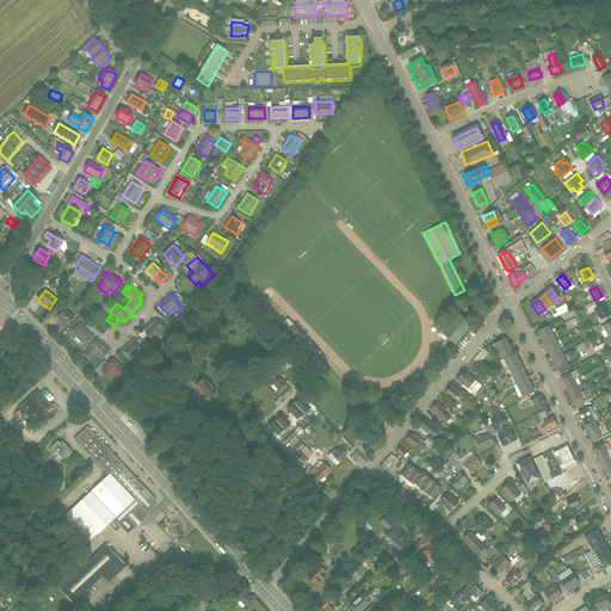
[(584,307),(586,314),(594,310),(591,303),(584,307)]
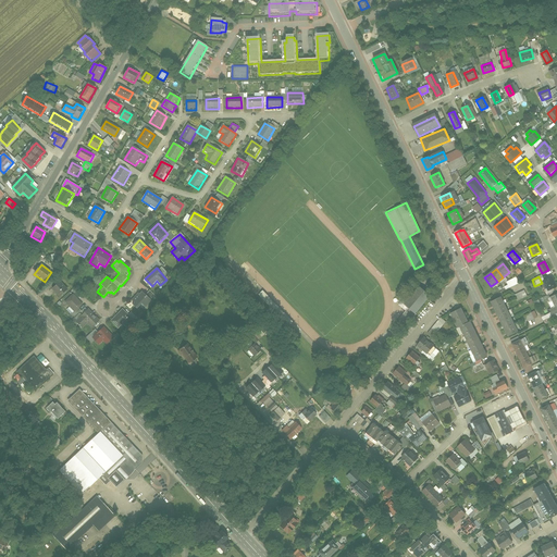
[(506,282),(507,285),(504,286),(505,289),(518,283),(515,277),(506,282)]
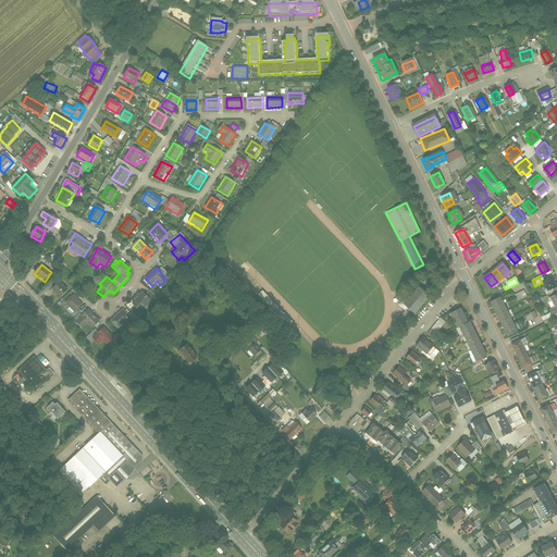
[(554,287),(549,277),(543,281),(547,291),(554,287)]
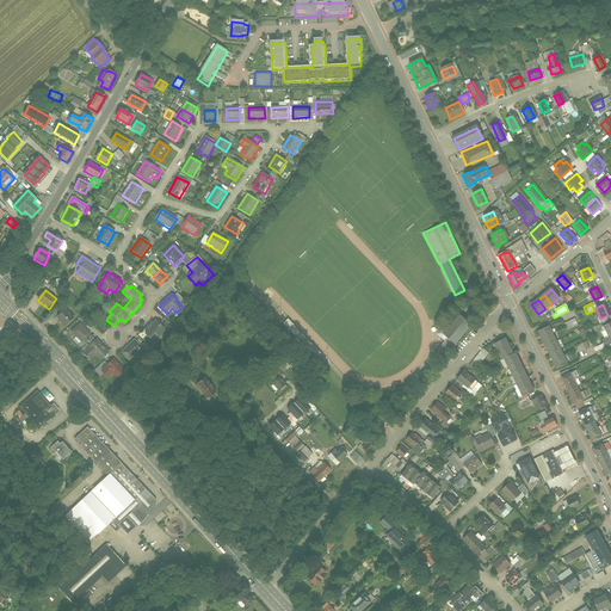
[(74,320),(66,310),(56,318),(65,328),(74,320)]
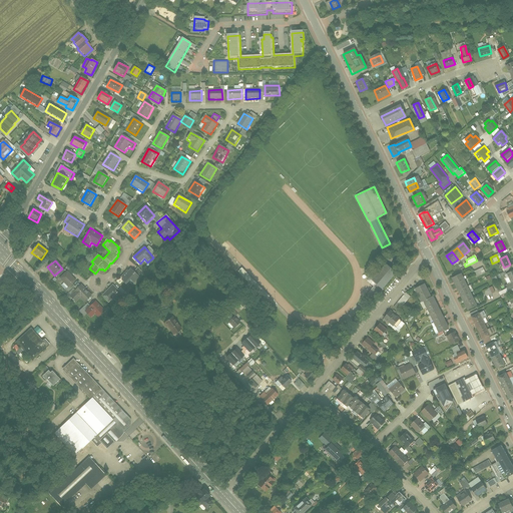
[(382,266),(370,280),(382,289),(393,275),(382,266)]
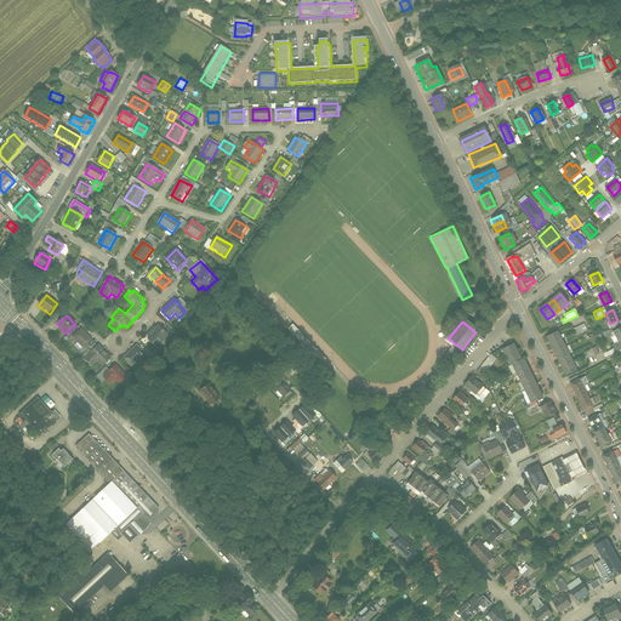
[(576,335),(587,330),(585,323),(574,328),(576,335)]
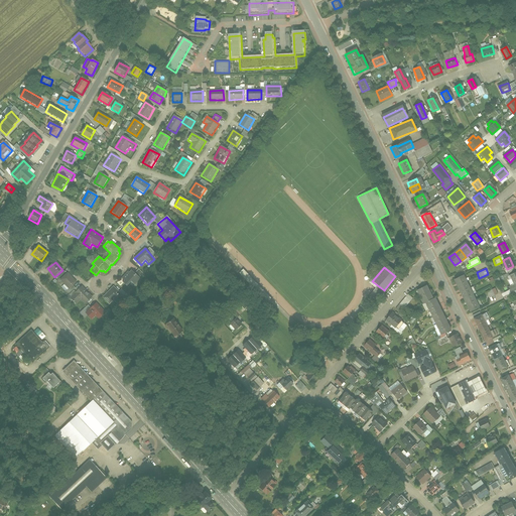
[(245,280),(249,277),(242,269),(238,272),(245,280)]
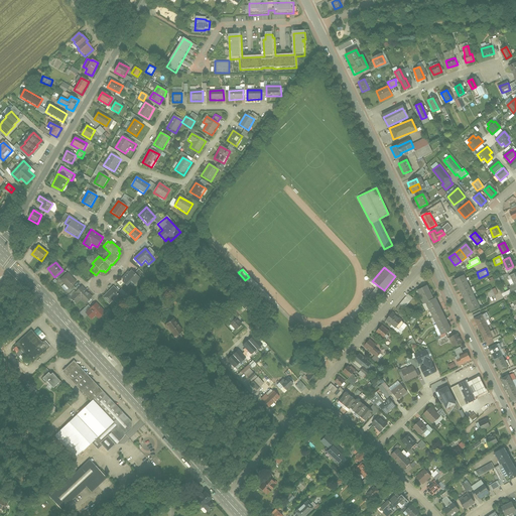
[(142,279),(132,271),(129,274),(127,272),(122,279),(124,281),(122,283),(127,288),(132,282),(136,286),(142,279)]
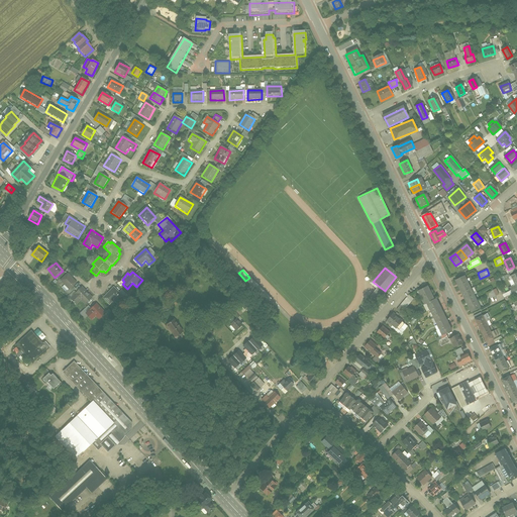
[(78,283),(69,273),(61,281),(70,291),(78,283)]
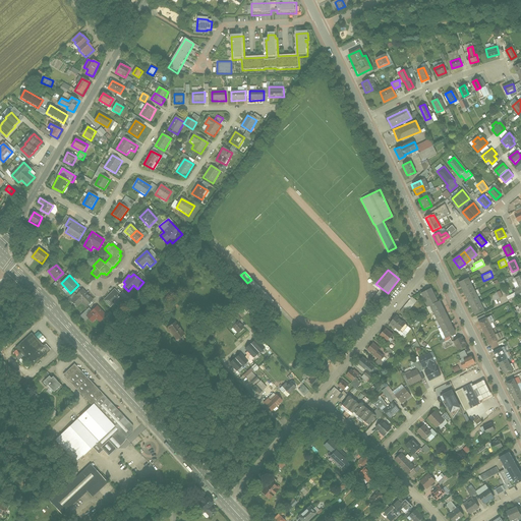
[(469,276),(458,281),(461,288),(472,283),(469,276)]
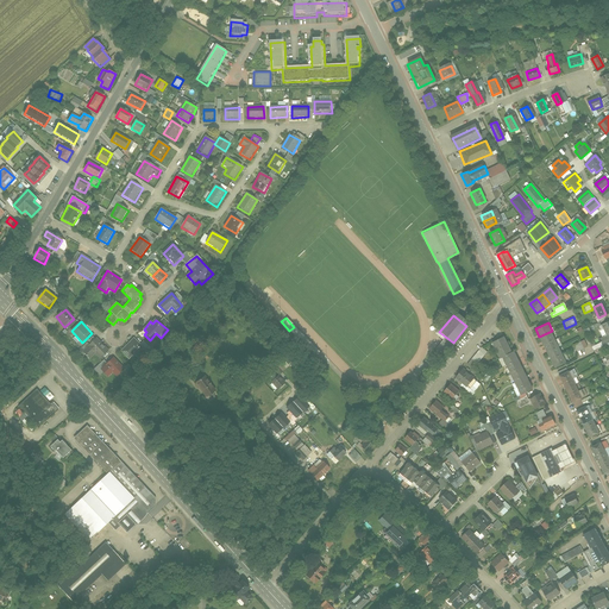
[(552,331),(539,337),(542,344),(556,339),(552,331)]
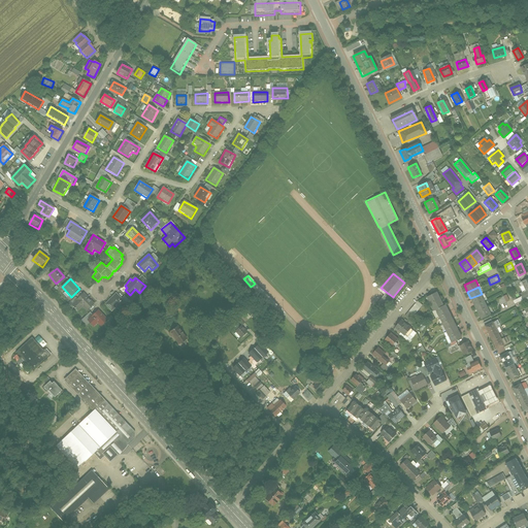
[(95,304),(84,293),(71,305),(77,311),(83,306),(88,311),(95,304)]
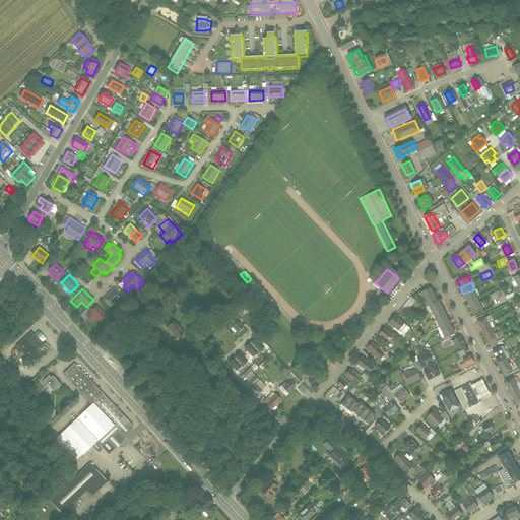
[(444,337),(454,332),(439,300),(436,301),(430,288),(420,293),(427,307),(429,306),(444,337)]
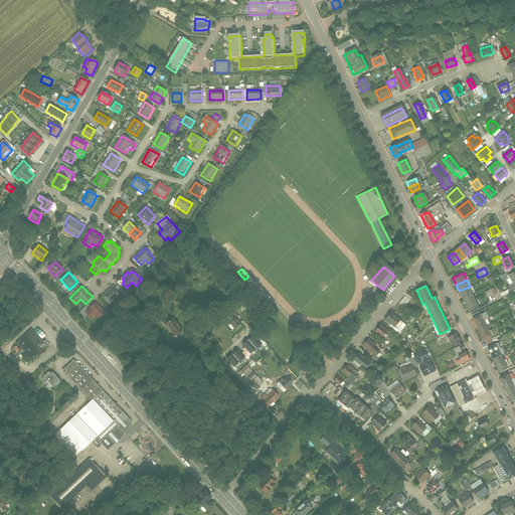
[(124,296),(114,287),(103,298),(110,305),(113,301),(116,304),(124,296)]
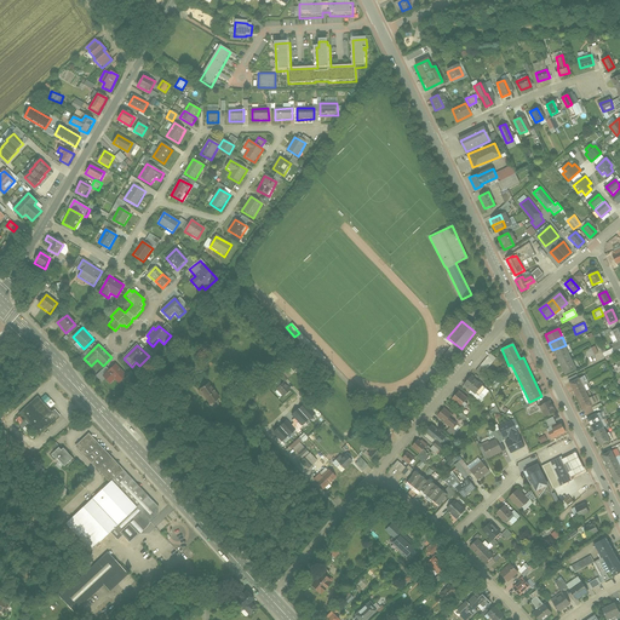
[(566,345),(552,350),(556,359),(569,352),(566,345)]
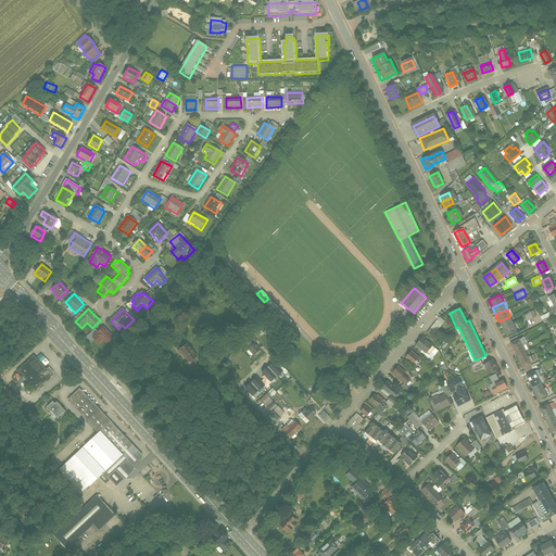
[(534,311),(523,314),(527,320),(536,317),(534,311)]
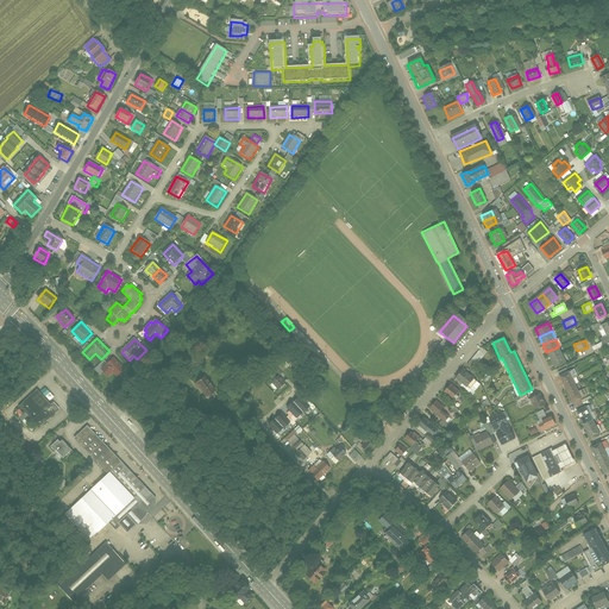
[(559,346),(546,352),(551,360),(563,355),(559,346)]
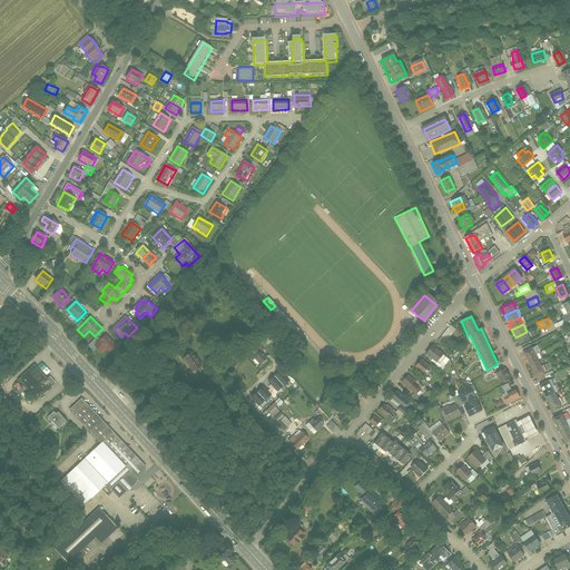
[(450,325),(436,341),(442,345),(455,330),(450,325)]
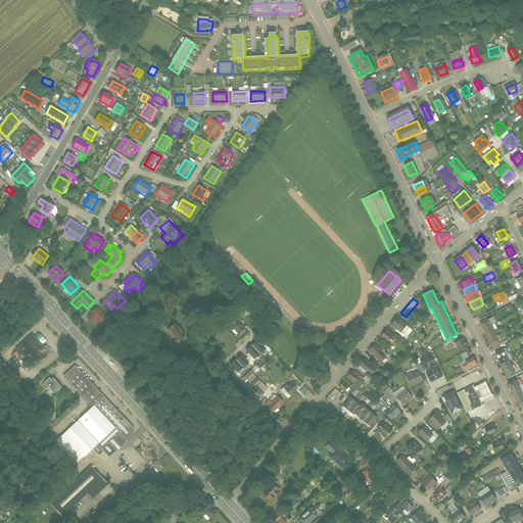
[(483,304),(473,310),(476,316),(486,311),(483,304)]
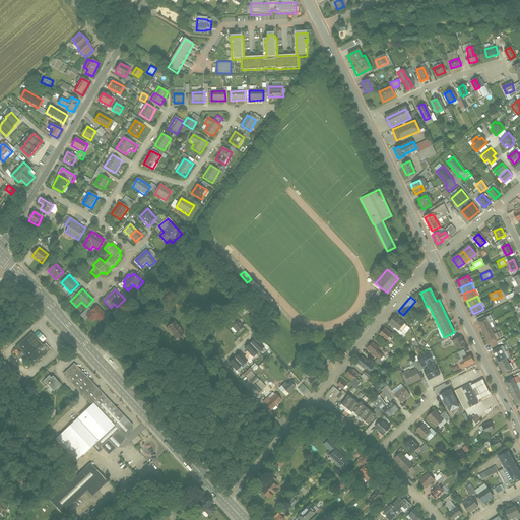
[(107,317),(98,306),(86,316),(92,323),(96,319),(100,323),(107,317)]
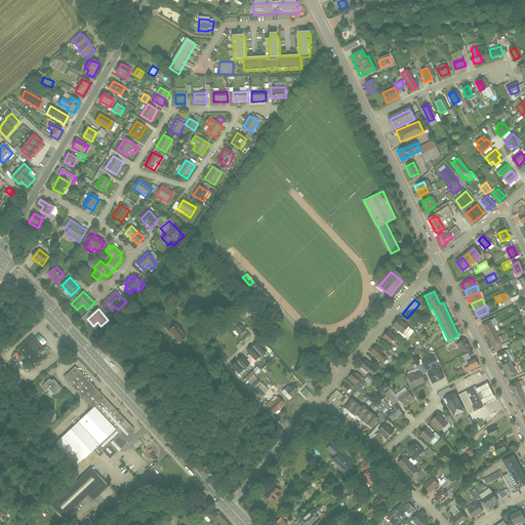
[(235,317),(240,323),(244,320),(239,313),(235,317)]
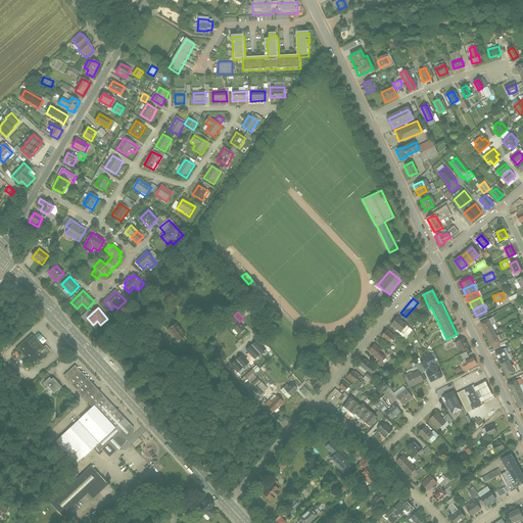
[(407,326),(397,318),(392,325),(400,332),(407,326)]
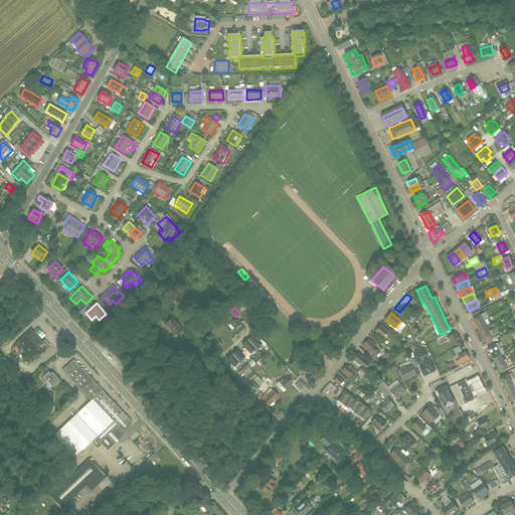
[(482,320),(479,314),(472,318),(474,323),(482,320)]
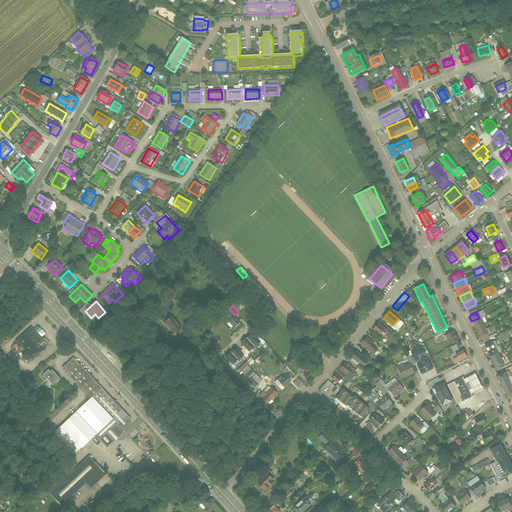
[(228,320),(234,327),(239,322),(233,315),(228,320)]
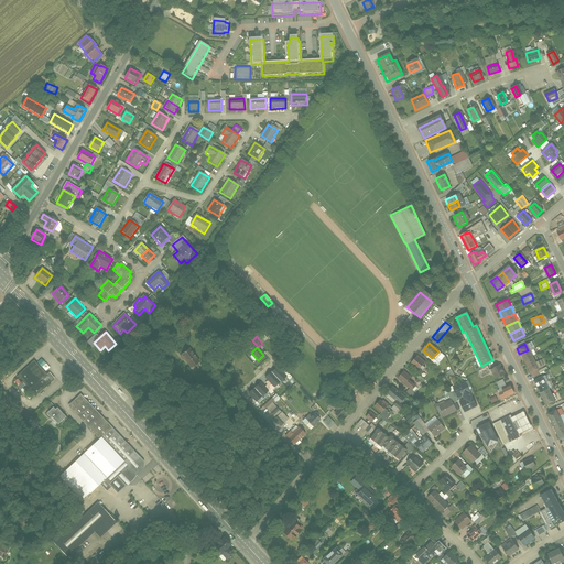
[(199,361),(190,348),(182,354),(192,367),(199,361)]
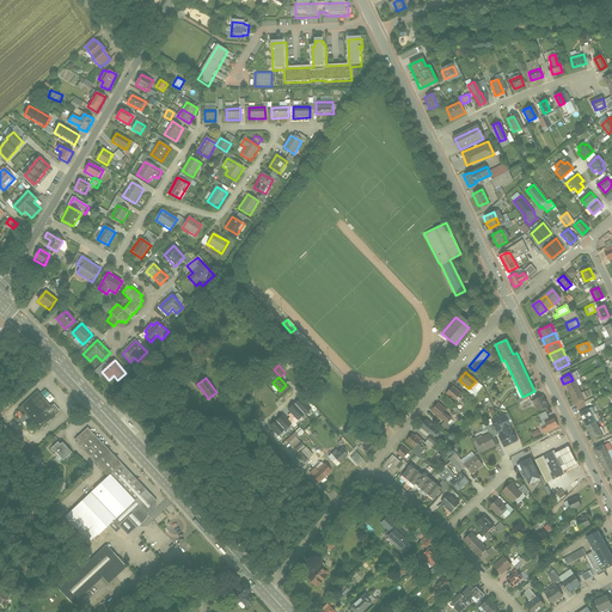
[(576,386),(573,380),(563,384),(567,391),(576,386)]
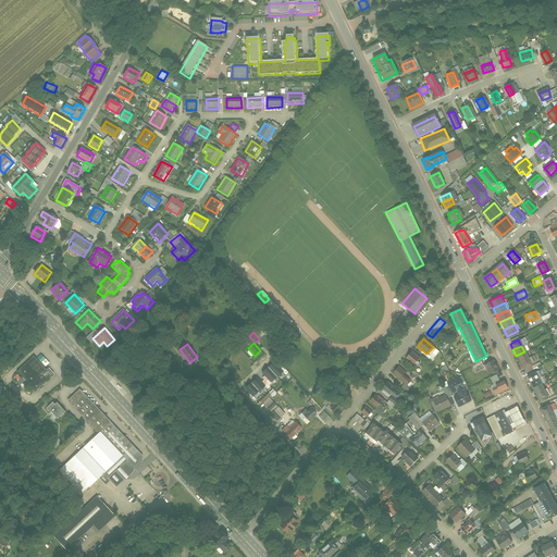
[(528,358),(524,351),(516,356),(519,362),(528,358)]
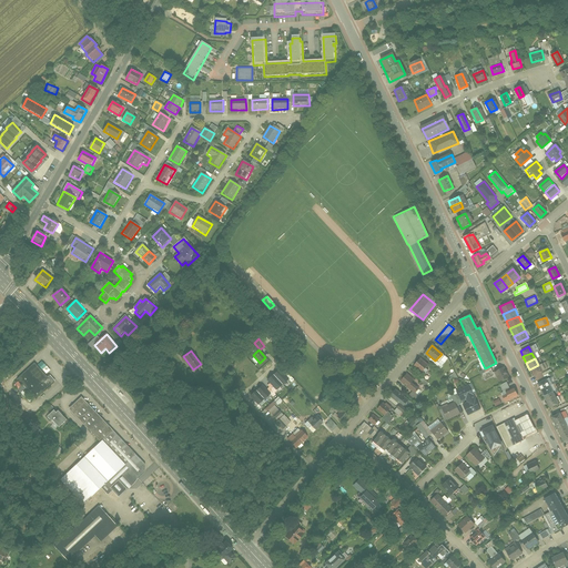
[(427,366),(419,361),(415,367),(422,373),(427,366)]
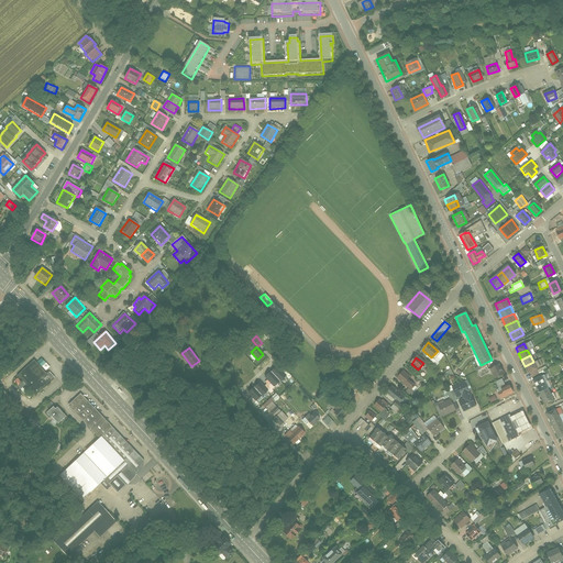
[(33,360),(17,375),(35,395),(54,377),(48,372),(46,374),(33,360)]
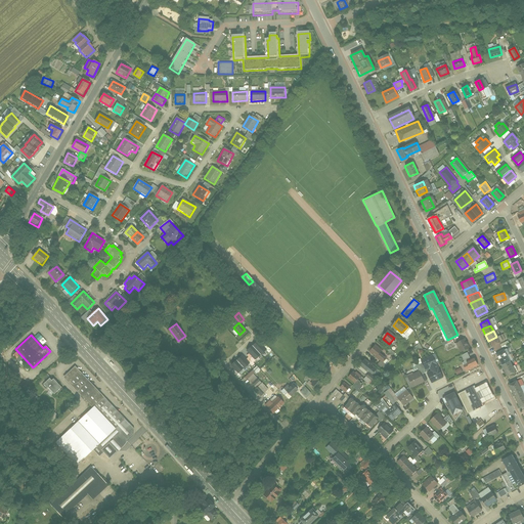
[(498,343),(496,337),(488,341),(491,347),(498,343)]
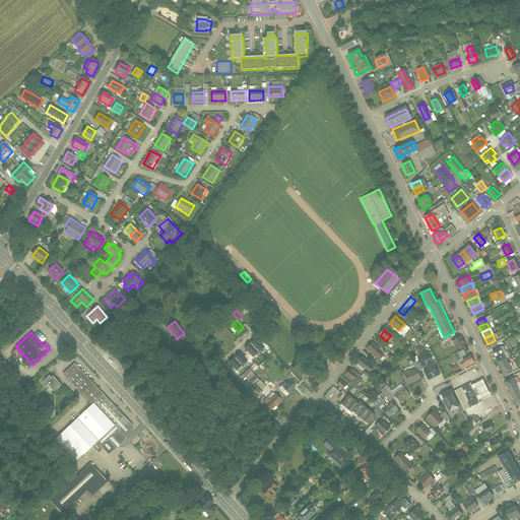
[(464,346),(459,336),(453,340),(458,349),(464,346)]
